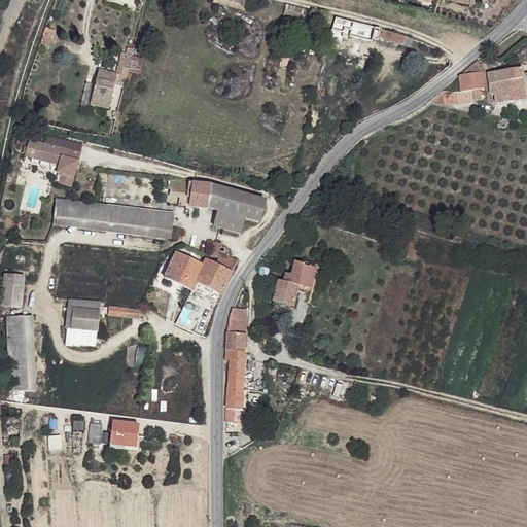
[(289,6),(286,16),(304,21),(306,11),(289,6)]
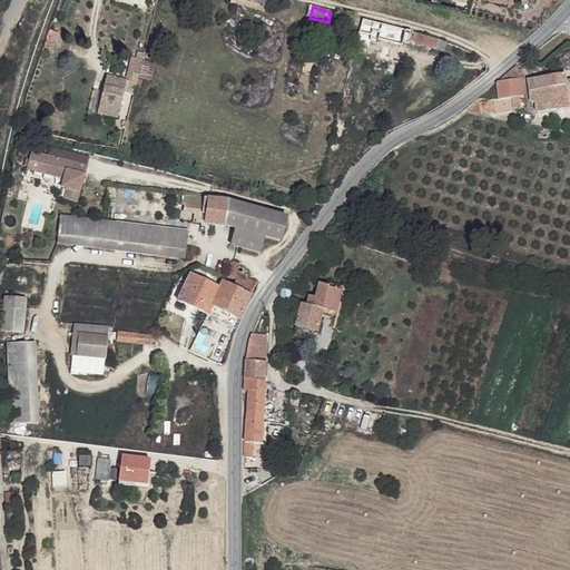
[(362,20),(357,35),(369,36),(370,33),(373,33),(374,31),(380,32),(382,25),(362,20)]
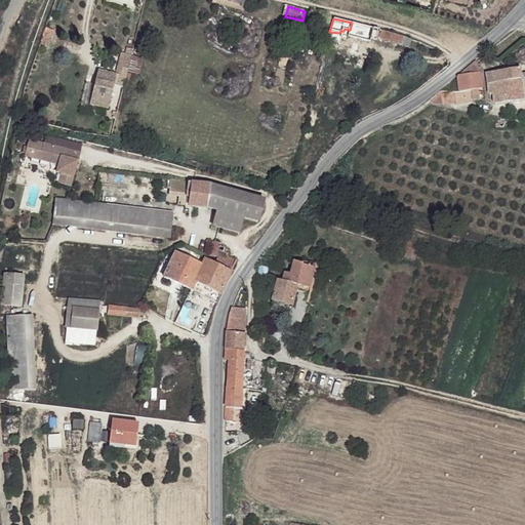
[(352,23),(350,30),(361,33),(363,25),(352,23)]
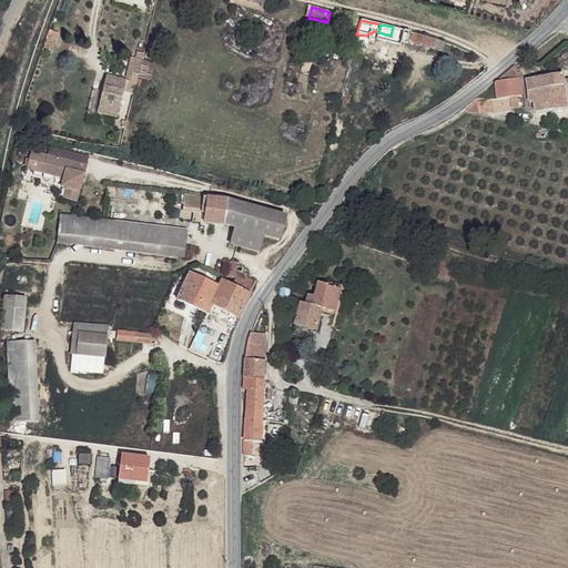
[(393,27),(391,36),(401,39),(399,42),(408,44),(409,41),(429,47),(430,44),(434,44),(436,40),(411,32),(393,27)]
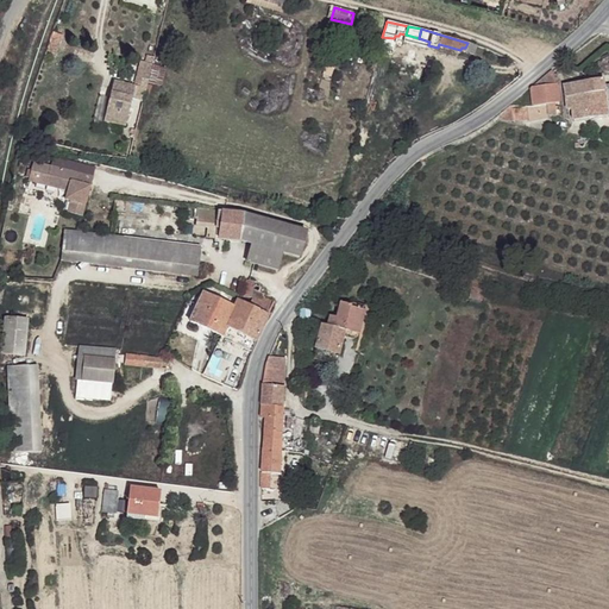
[(152,63),(142,62),(138,74),(142,76),(139,88),(146,90),(152,63)]
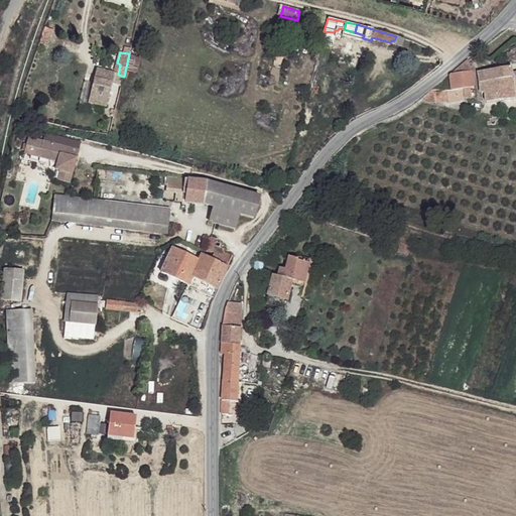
[(433,90),(422,99),(436,99),(449,98),(449,97),(476,94),(476,90),(473,90),(472,86),(475,85),(474,73),(474,69),(471,59),(450,76),(453,89),(433,90)]
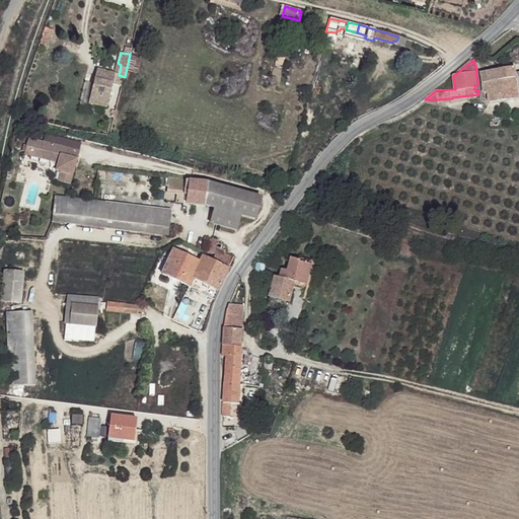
[(122,87),(125,77),(119,75),(97,69),(88,103),(105,108),(113,85),(122,87)]
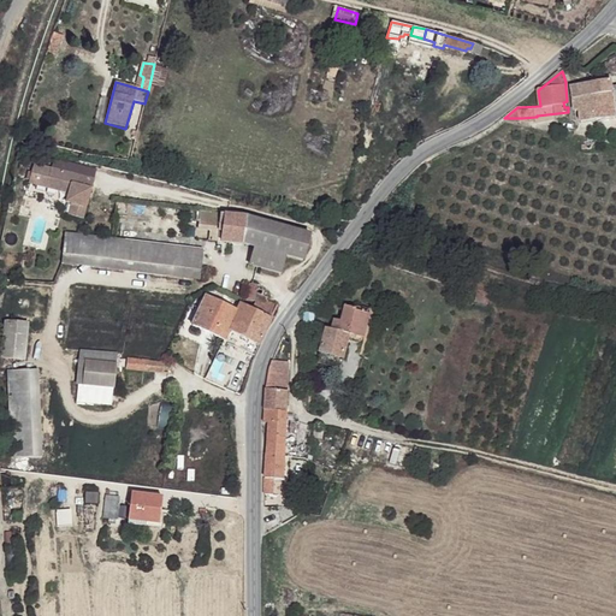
[(581,112),(582,123),(615,119),(615,107),(614,88),(614,86),(612,82),(573,87),(576,112),(581,112)]
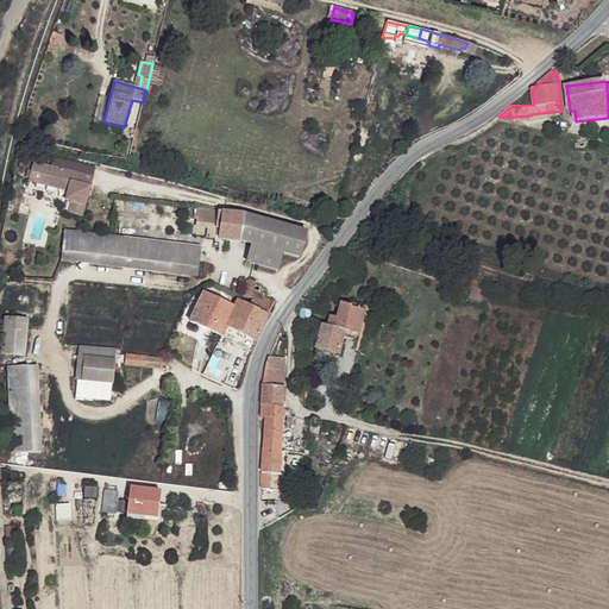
[(54,152),(51,163),(76,170),(93,175),(96,164),(54,152)]
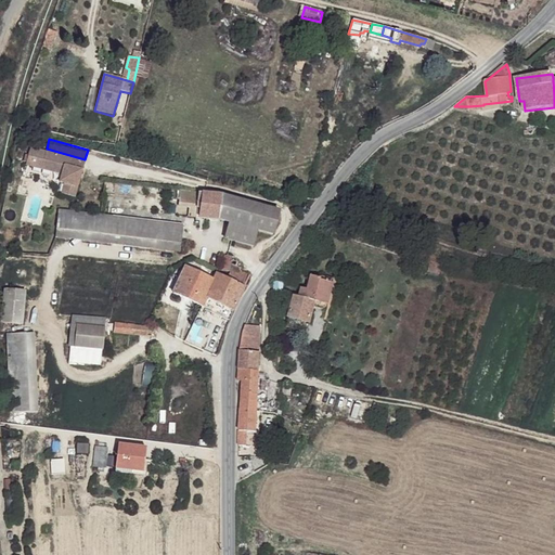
[(47,149),(30,144),(28,152),(26,159),(26,162),(62,171),(61,179),(65,180),(63,191),(76,195),(82,167),(66,163),(69,155),(47,149)]
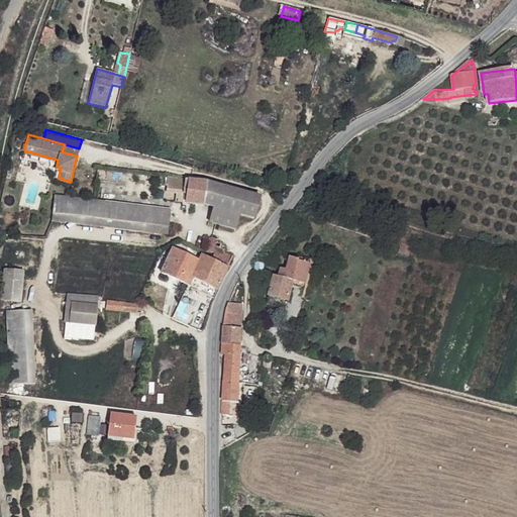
[(79,148),(65,144),(62,151),(77,156),(79,148)]
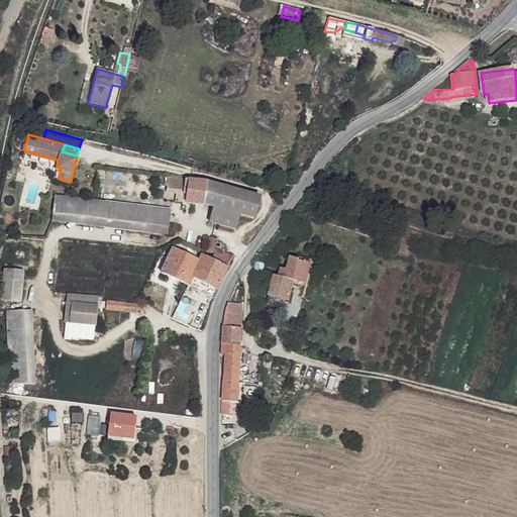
[(27,169),(18,167),(15,178),(24,180),(27,169)]
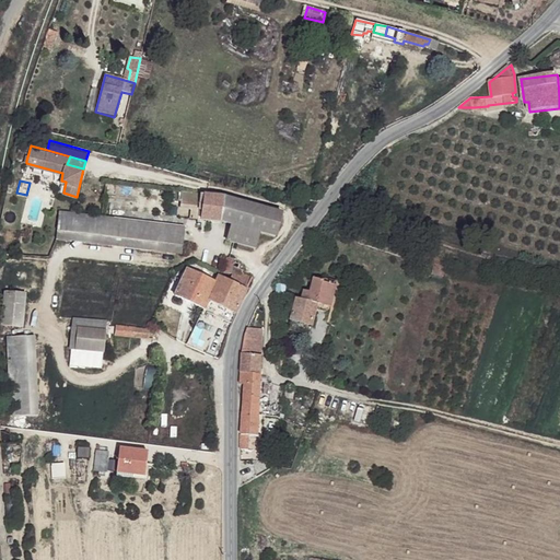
[(194,194),(106,183),(104,200),(191,213),(194,194)]
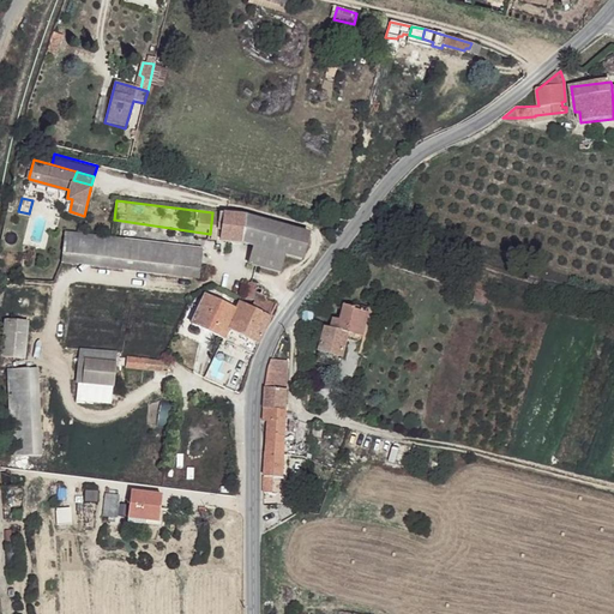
[(224,214),(212,212),(210,234),(208,240),(211,240),(221,241),(224,214)]
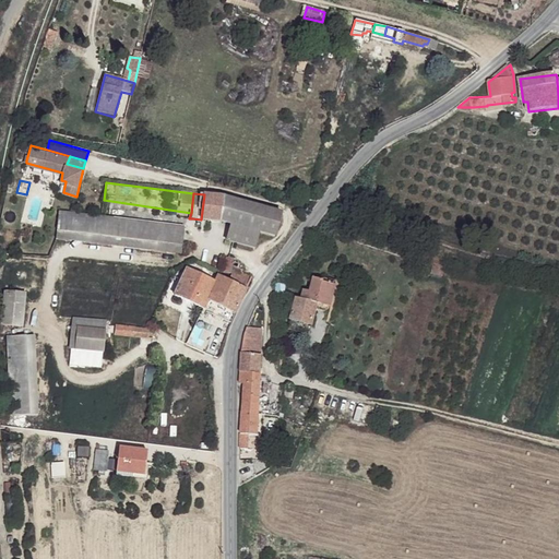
[(223,198),(204,194),(201,219),(221,222),(223,198)]
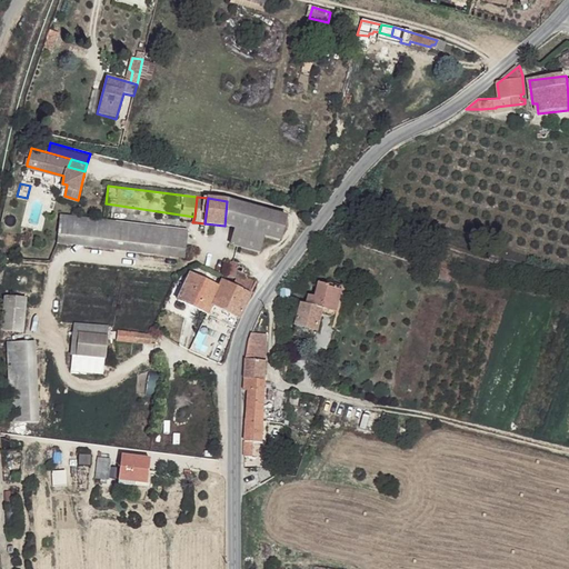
[(287,216),(227,201),(225,226),(236,229),(232,246),(260,252),(265,237),(281,240),(287,216)]
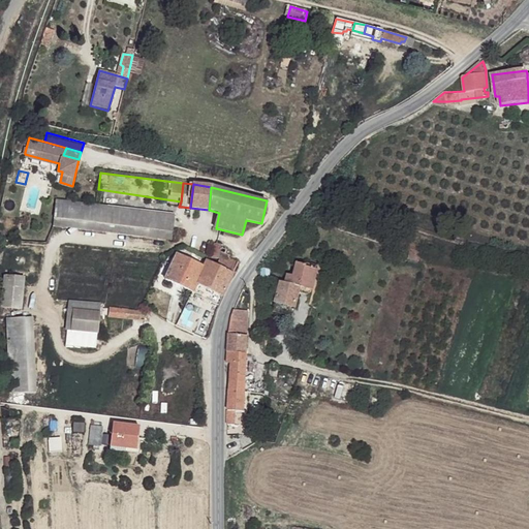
[(176,216),(57,200),(54,219),(173,232),(176,216)]
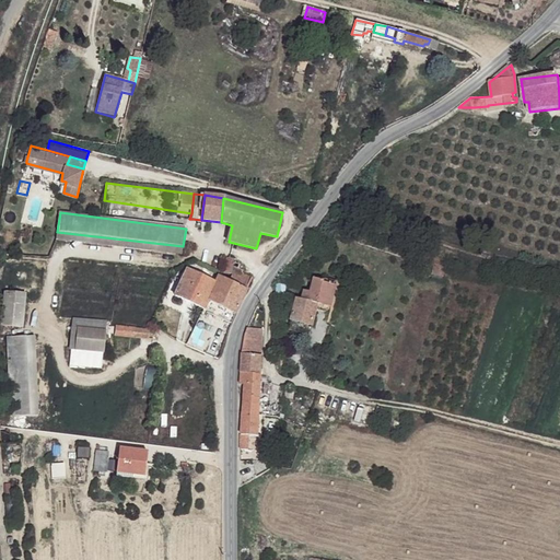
[(183,246),(57,232),(56,240),(182,256),(183,246)]
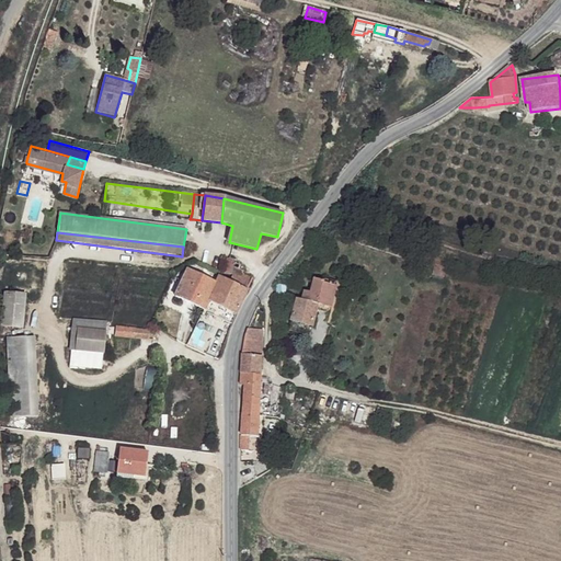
[(216,282),(187,268),(169,294),(203,310),(203,312),(230,325),(252,279),(243,275),(244,271),(240,268),(233,266),(235,260),(227,259),(225,272),(232,274),(229,281),(220,277),(216,282)]
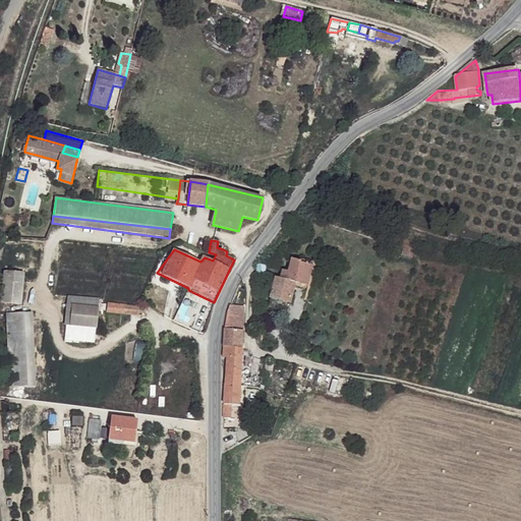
[(404,242),(402,252),(413,253),(415,243),(404,242)]
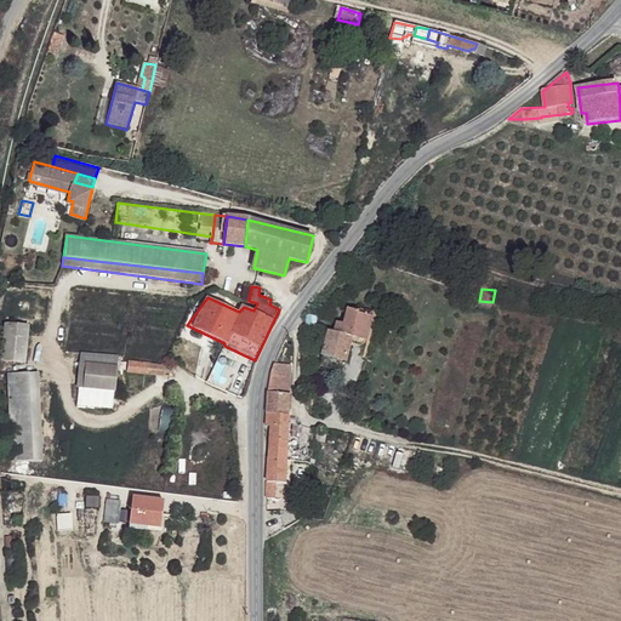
[(337,322),(335,331),(352,336),(358,340),(360,335),(368,337),(374,318),(359,313),(360,312),(359,311),(349,309),(345,324),(337,322)]
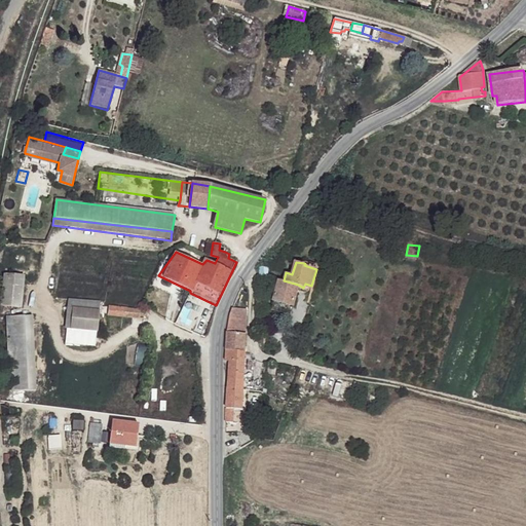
[(261,265),(259,276),(266,276),(267,266),(261,265)]
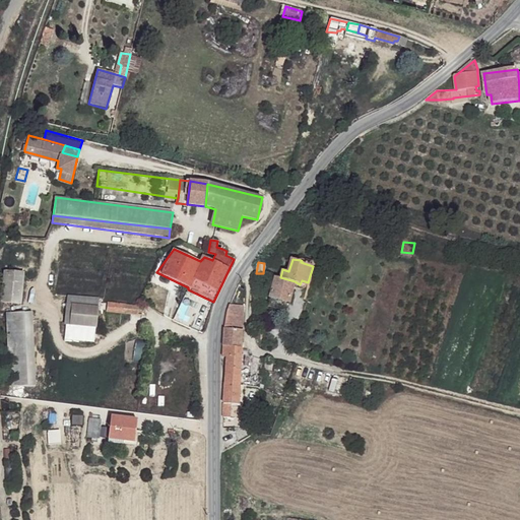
[(3,271),(0,300),(0,302),(17,306),(23,276),(3,271)]
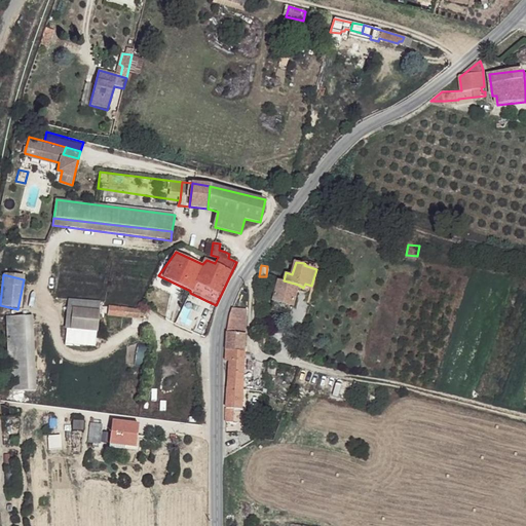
[(279,280),(273,301),(294,306),(298,285),(284,280),(279,280)]
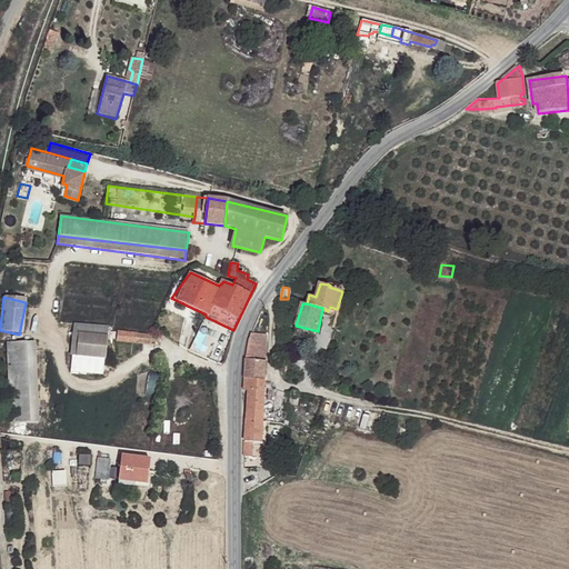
[(71,323),(70,337),(105,339),(106,326),(71,323)]
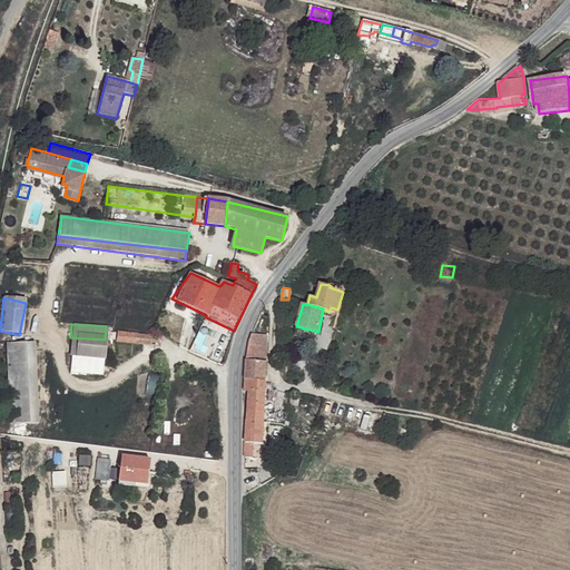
[(296,326),(294,336),(316,341),(318,332),(296,326)]
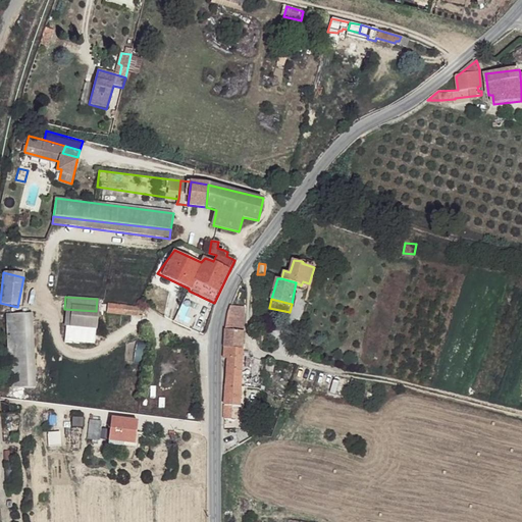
[(104,304),(103,311),(121,315),(121,312),(140,315),(141,310),(104,304)]
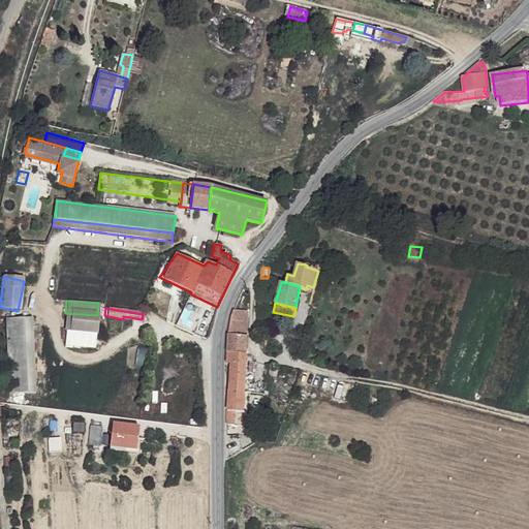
[(227,354),(246,354),(248,336),(246,336),(247,311),(235,311),(231,317),(228,332),(227,354)]
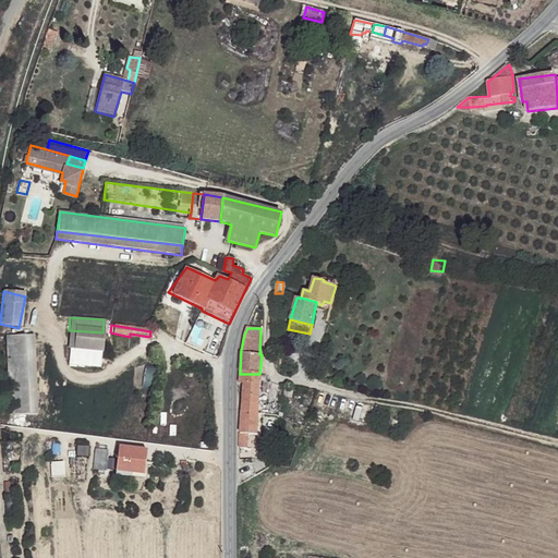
[(102,332),(69,330),(67,348),(100,351),(102,332)]
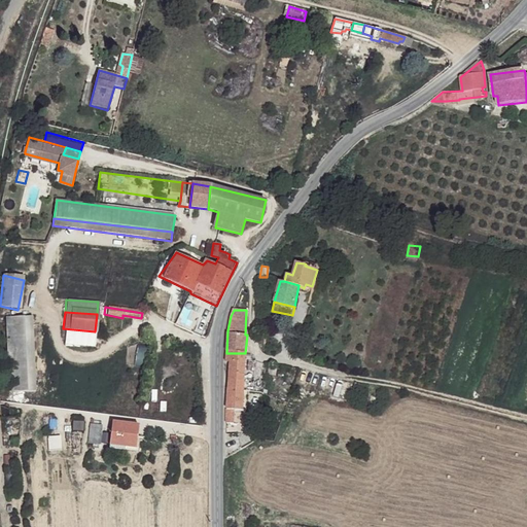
[(24,316),(6,318),(9,393),(27,393),(24,316)]
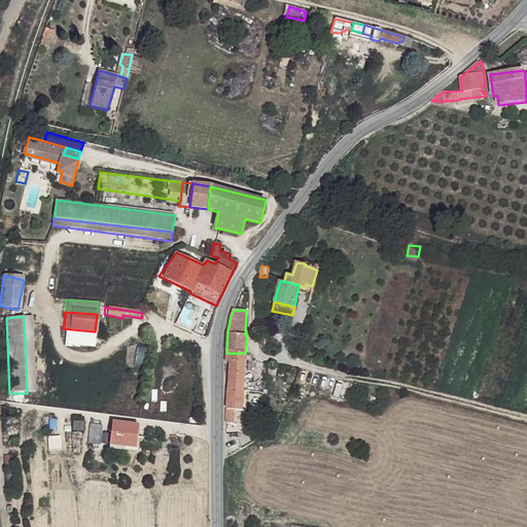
[(31,317),(24,316),(27,393),(36,392),(31,317)]
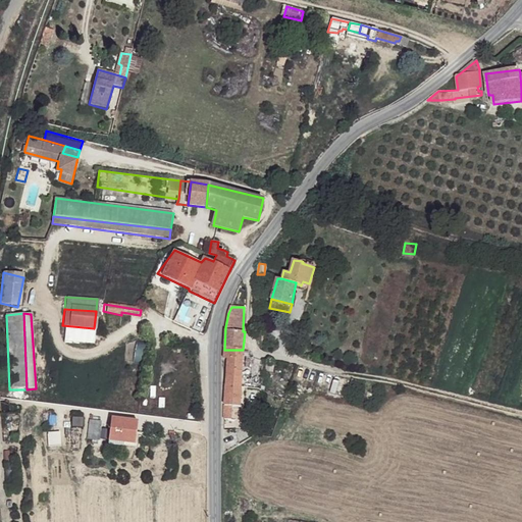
[(228,358),(224,419),(231,419),(231,408),(241,408),(243,350),(224,350),(223,357),(228,358)]
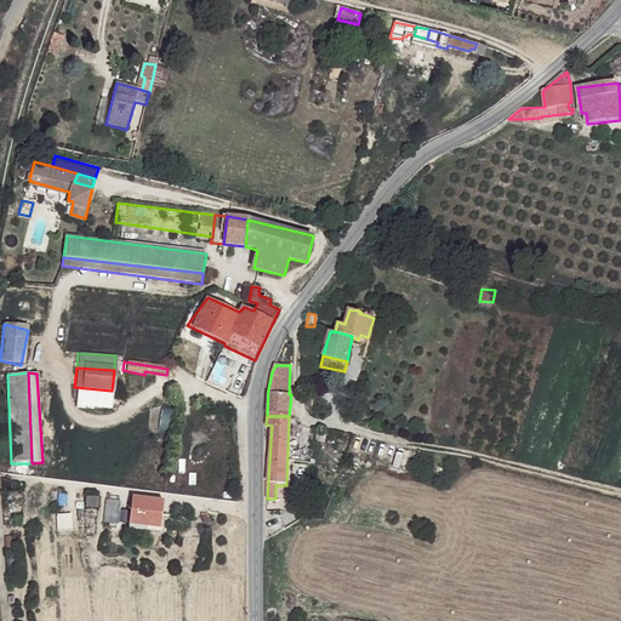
[(160,499),(135,495),(132,523),(159,525),(160,499)]
